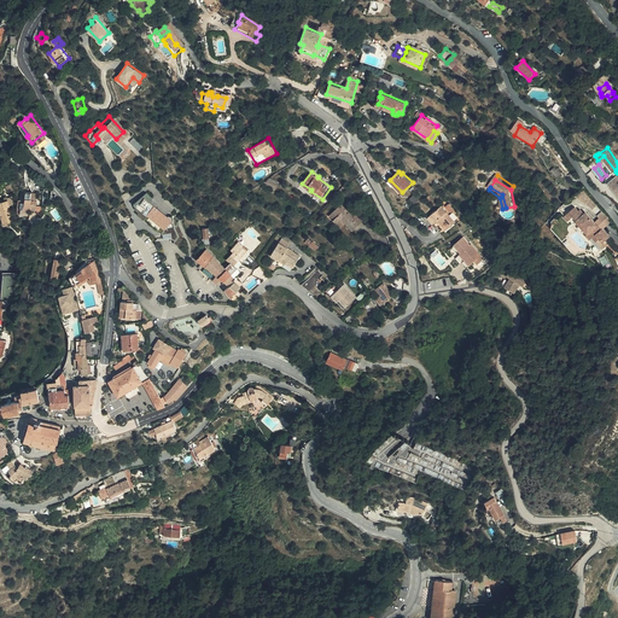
[(595,205),(583,188),(577,196),(592,209),(595,205)]
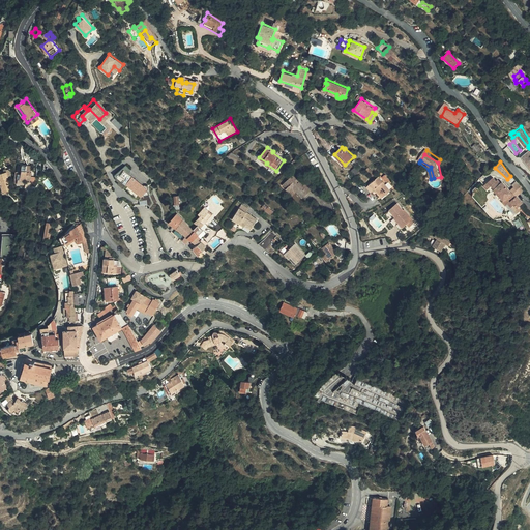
[(131,170),(125,165),(114,175),(117,180),(115,181),(123,189),(127,184),(142,197),(144,195),(150,195),(149,184),(144,185),(130,173),(131,170)]
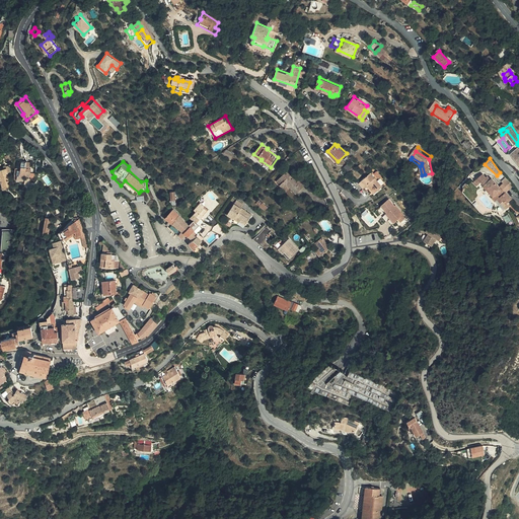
[(349,162),(345,166),(349,171),(353,166),(349,162)]
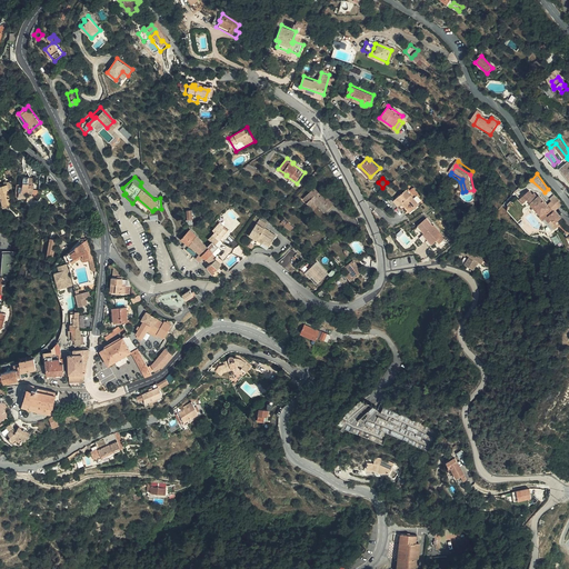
[(25,196),(30,196),(30,185),(28,183),(28,180),(16,180),(16,186),(18,186),(18,189),(13,189),(13,200),(17,200),(25,200),(25,196)]
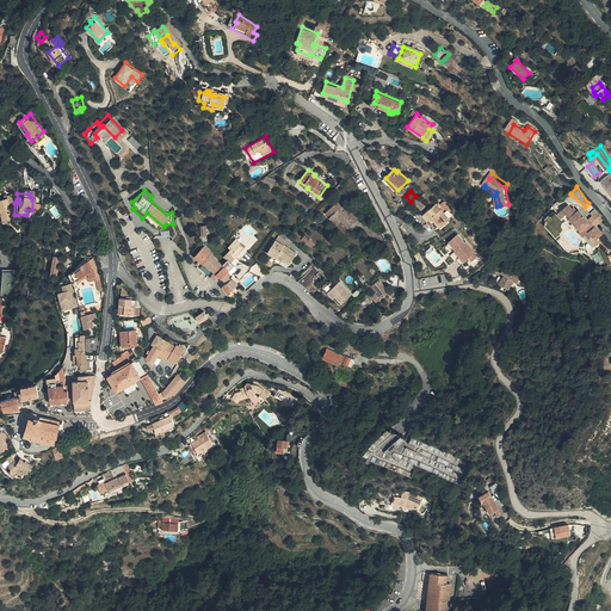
[(585,232),(587,234),(594,228),(587,221),(585,221),(572,204),(571,205),(567,201),(566,202),(562,197),(551,205),(554,211),(556,210),(560,215),(561,214),(566,218),(565,218),(567,222),(569,221),(572,224),(569,227),(573,232),(576,229),(580,234),(585,232)]
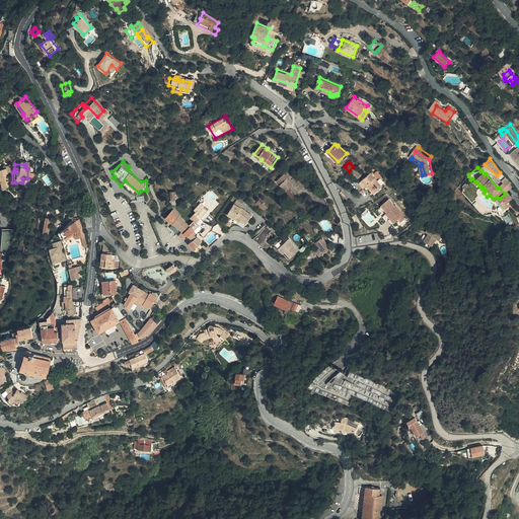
[(287,184),(290,188),(295,194),(301,189),(295,181),(293,178),(291,180),(289,177),(291,175),(288,171),(276,181),(282,189),(287,184)]
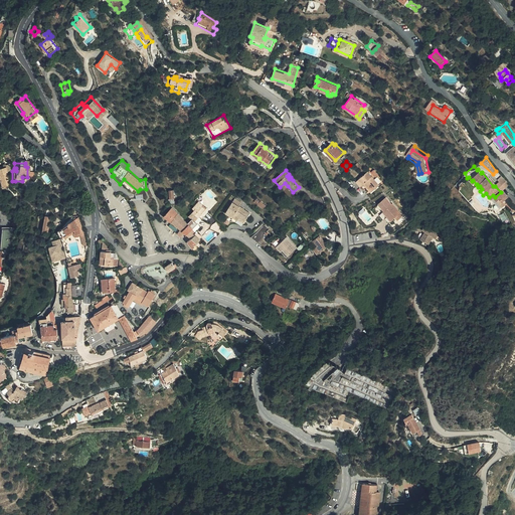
[(357,181),(365,190),(369,187),(372,190),(380,183),(369,170),(357,181)]
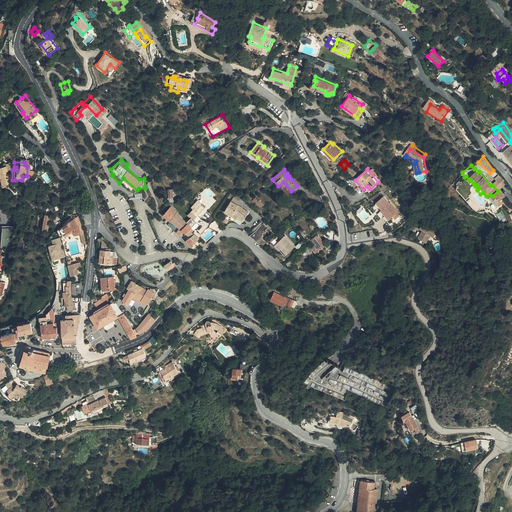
[(495,172),(487,178),(492,185),(499,179),(495,172)]
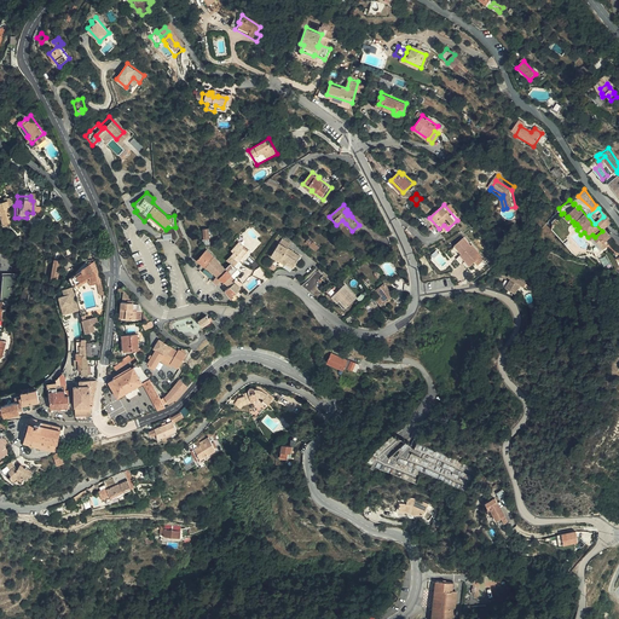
[(352,217),(359,225),(363,221),(357,213),(352,217)]
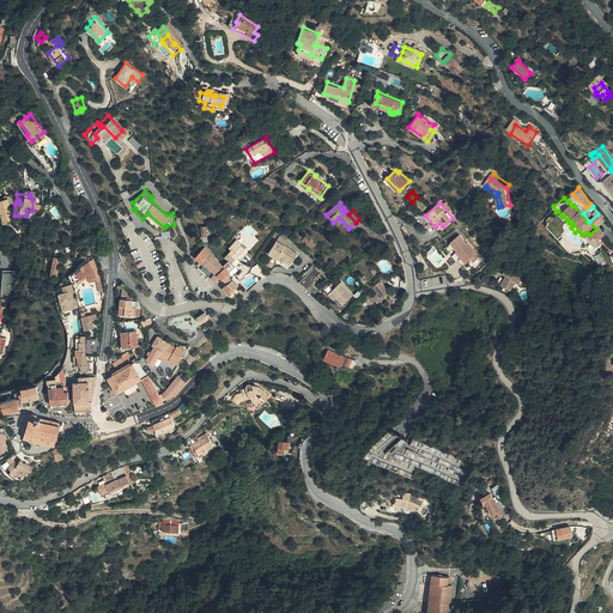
[(337,228),(343,222),(339,218),(333,223),(337,228)]
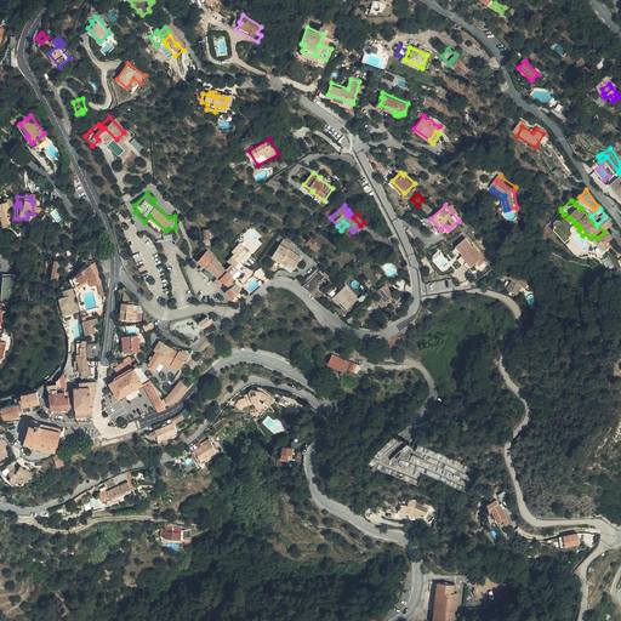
[(599,243),(597,238),(594,235),(590,238),(596,245),(599,243)]
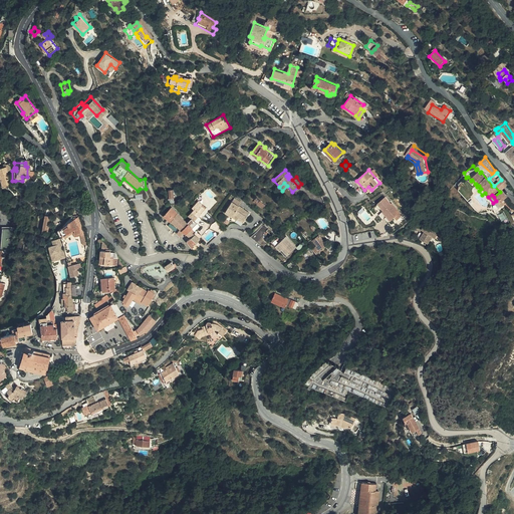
[(399,222),(405,217),(392,200),(389,202),(386,197),(371,208),(379,219),(382,217),(387,223),(395,217),(399,222)]
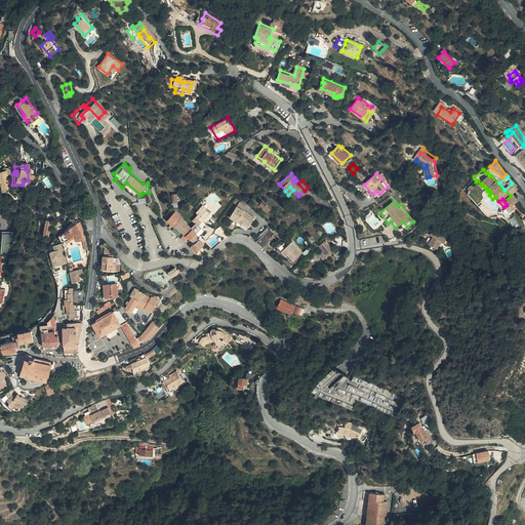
[(272,209),(267,204),(263,208),(269,213),(272,209)]
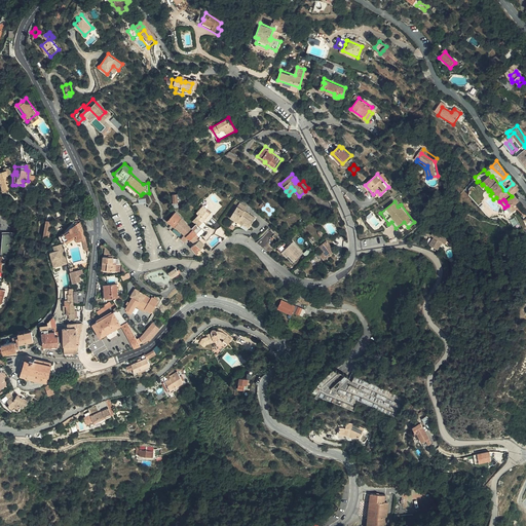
[(210,210),(207,205),(205,207),(201,212),(203,214),(200,217),(201,217),(207,221),(209,219),(208,218),(213,214),(209,211),(210,210)]
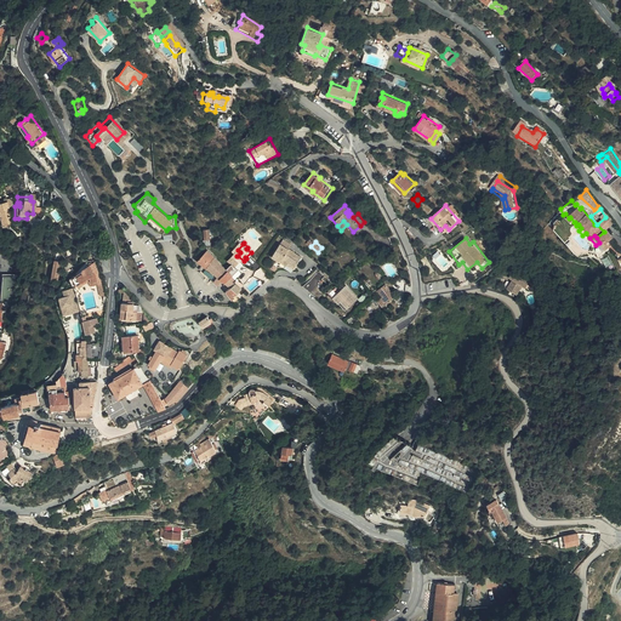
[(301,256),(290,248),(281,243),(272,256),(280,262),(281,261),(288,265),(289,262),(295,266),(301,256)]
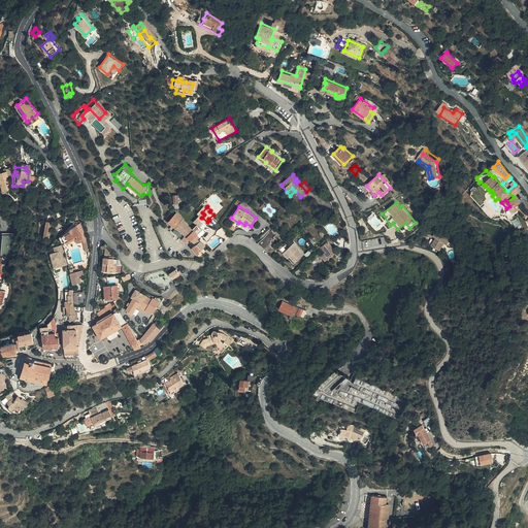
[(174,225),(177,228),(187,220),(180,213),(171,222),(174,225)]
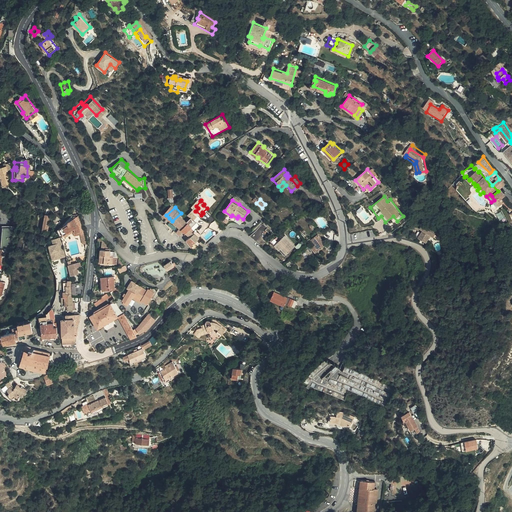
[(201,215),(196,211),(191,216),(194,219),(196,220),(201,215)]
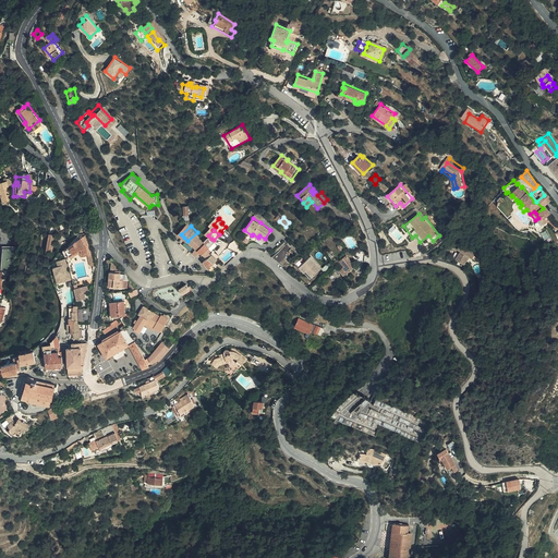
[(197,252),(207,242),(204,239),(197,232),(187,241),(197,252)]
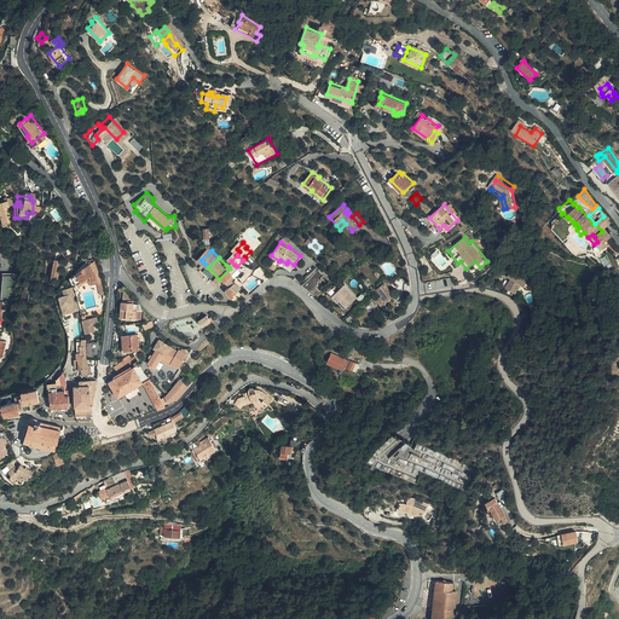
[(98,284),(102,295),(108,294),(102,275),(98,276),(92,264),(74,277),(80,288),(91,281),(93,287),(98,284)]
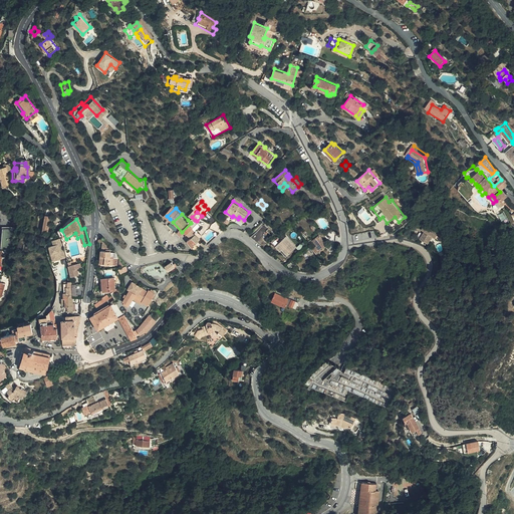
[(178,236),(182,232),(173,222),(169,226),(178,236)]
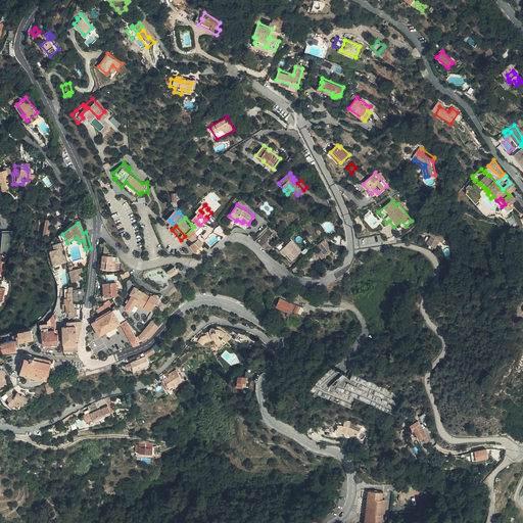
[(198,231),(194,227),(185,236),(181,240),(184,244),(190,238),(195,234),(197,232),(198,231)]
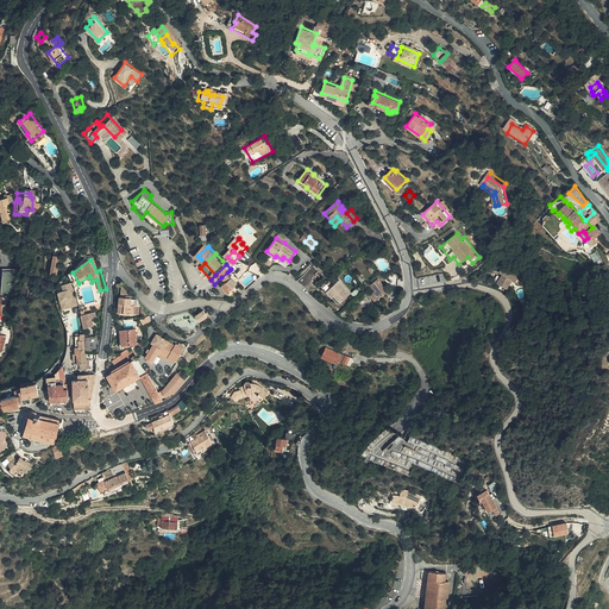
[(498,284),(507,290),(513,282),(516,284),(521,277),(504,267),(500,274),(504,276),(498,284)]
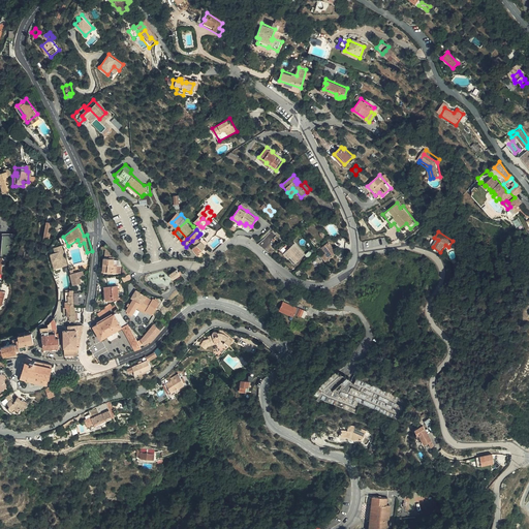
[(0,251),(0,255),(2,256),(2,255),(11,255),(12,235),(4,235),(4,247),(2,247),(2,252),(0,251)]
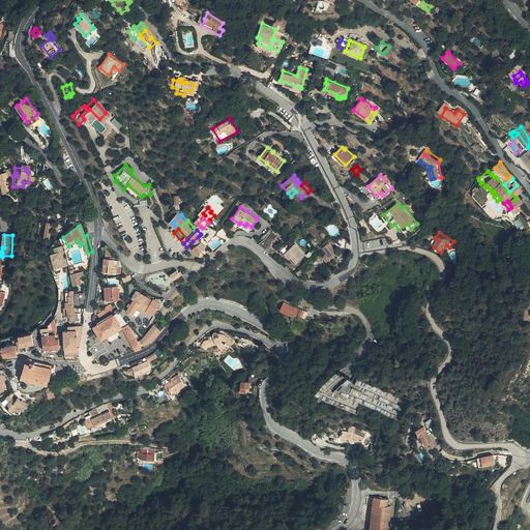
[(208,246),(204,242),(199,247),(195,251),(199,255),(208,246)]
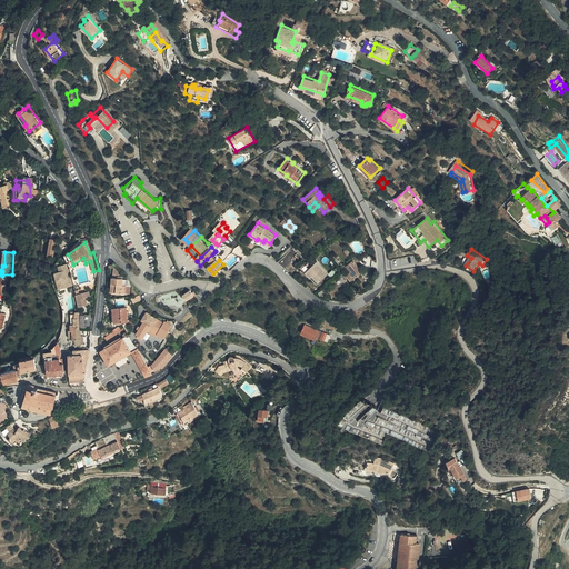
[(346,266),(351,271),(346,276),(350,282),(362,272),(353,260),(346,266)]
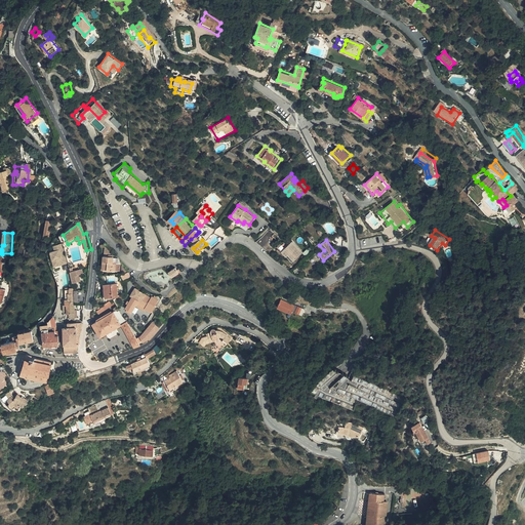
[(278,246),(293,261),(304,251),(293,241),(289,244),(286,241),(283,241),(278,246)]
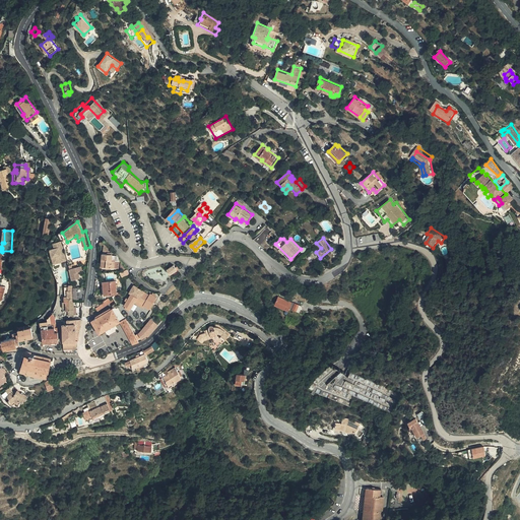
[(63,242),(56,244),(57,249),(53,250),(56,264),(68,262),(65,247),(64,247),(63,242)]
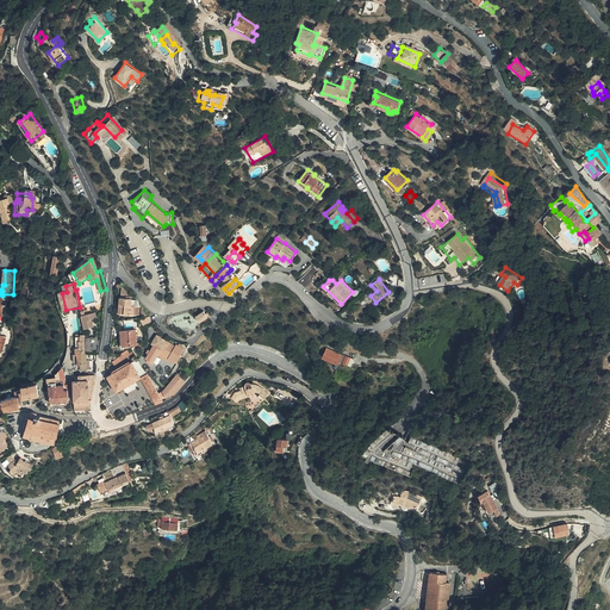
[(136,298),(125,286),(123,298),(135,299),(136,298)]
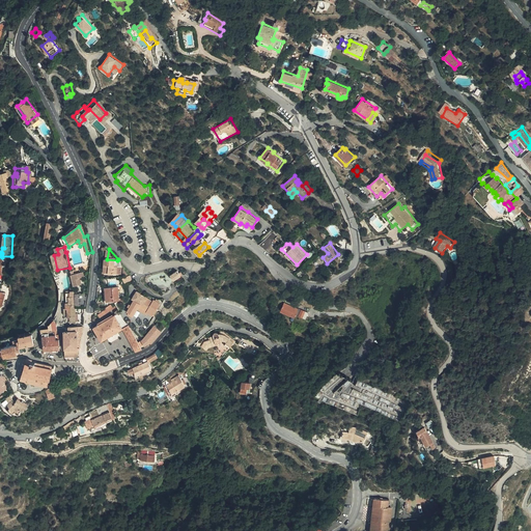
[(124,276),(124,269),(120,269),(117,269),(117,266),(117,260),(107,259),(105,274),(124,276)]
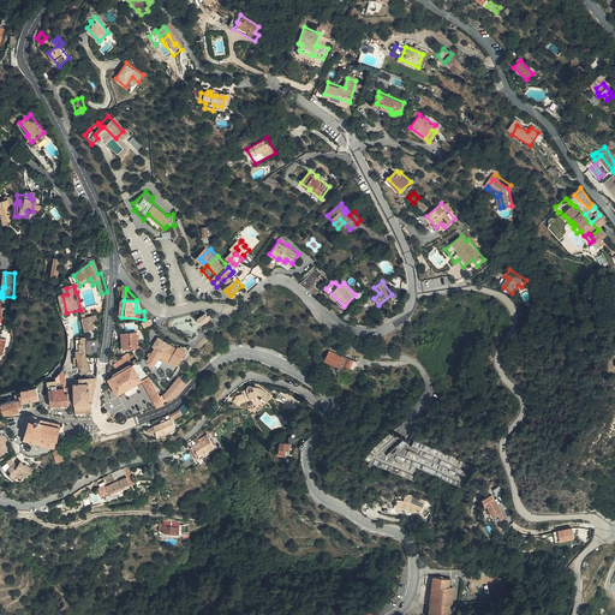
[(213,320),(209,315),(201,321),(204,326),(213,320)]
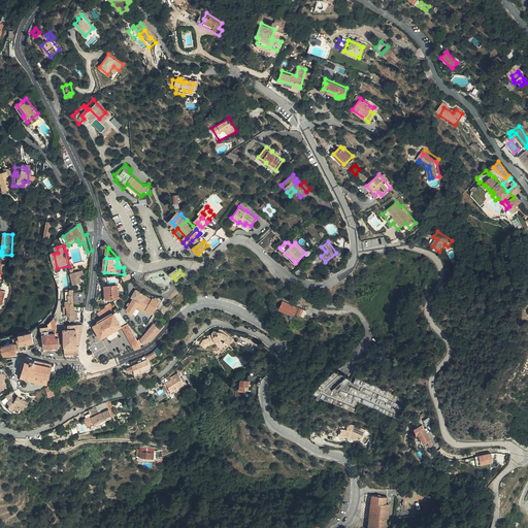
[(0,306),(3,303),(9,282),(2,283),(2,289),(0,287),(0,306)]
